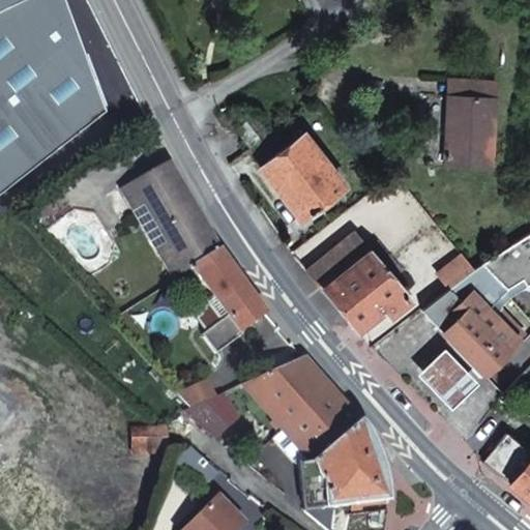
[(0,0),(0,193),(112,105),(61,0),(0,0)]
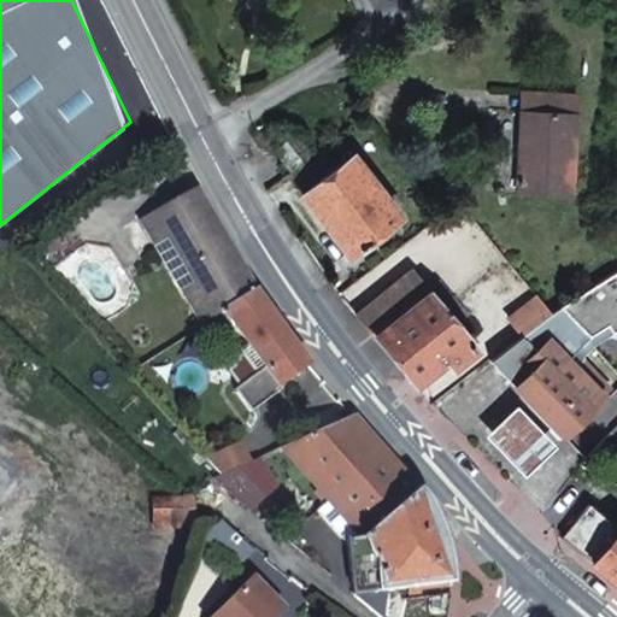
[(571,194),(576,94),(522,92),(517,192),(571,194)]
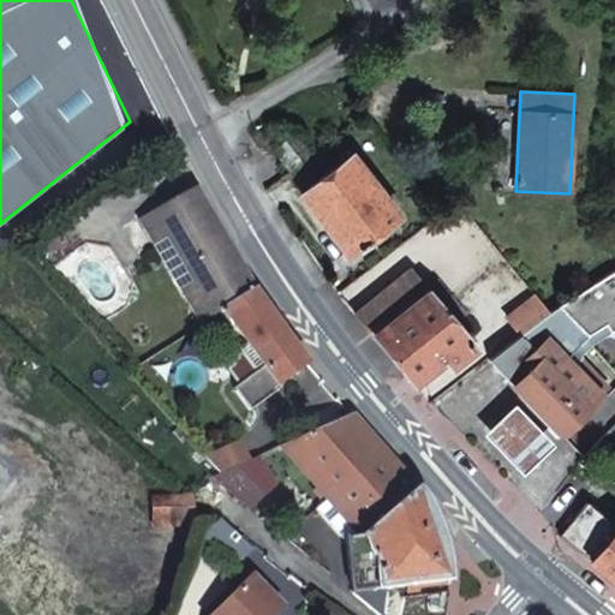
[(348,256),(399,216),(351,155),(339,163),(324,145),(287,174),(302,193),(348,256)]
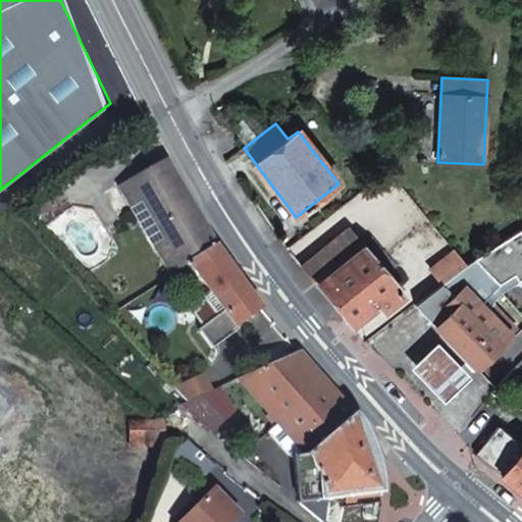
[(184,192),(165,159),(128,179),(179,267),(188,262),(215,245),(184,192)]
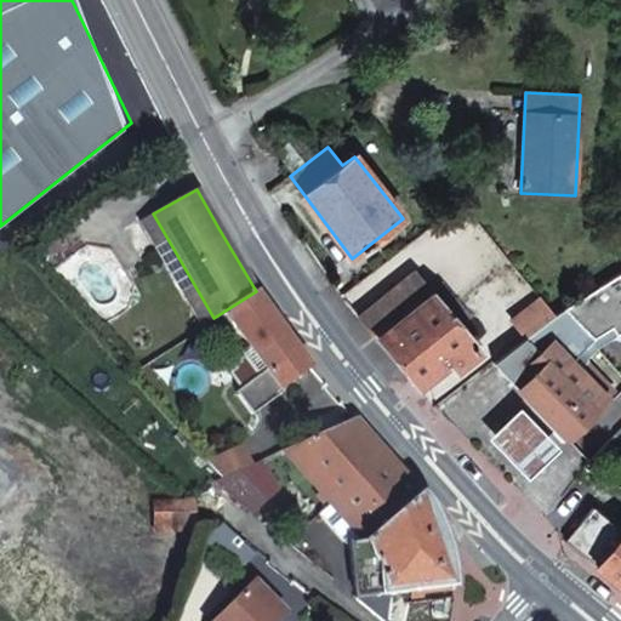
[(457,226),(472,215),(463,203),(448,215),(457,226)]
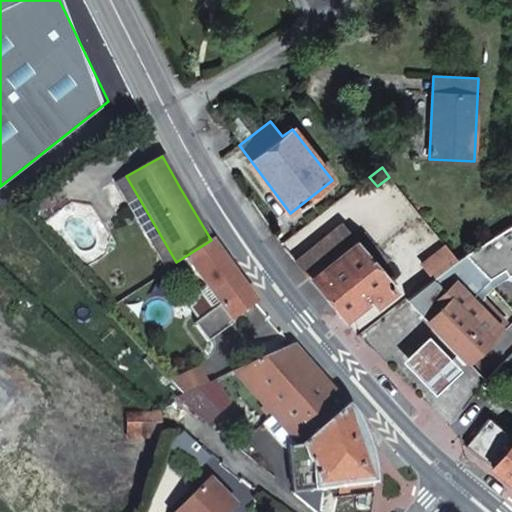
[(115,183),(165,269),(176,262),(126,176),(115,183)]
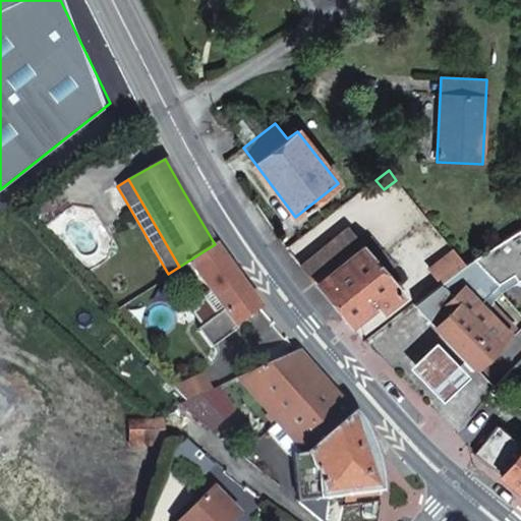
[(520,227),(473,259),(496,282),(501,279),(504,284),(520,272),(520,227)]
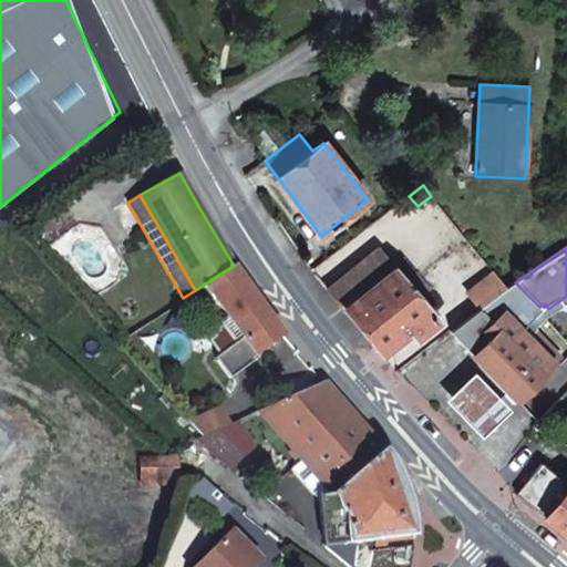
[(422,300),(433,290),(402,254),(391,264),(379,250),(328,291),(344,310),(382,354),(410,331),(416,339),(439,321),(422,300)]
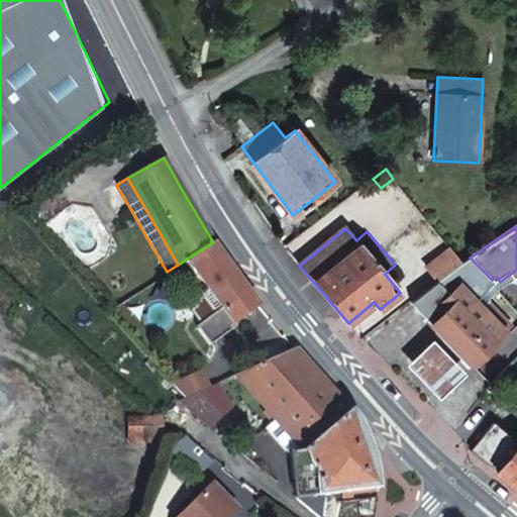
[(213,242),(186,260),(222,306),(235,322),(260,305),(219,252),(213,242)]
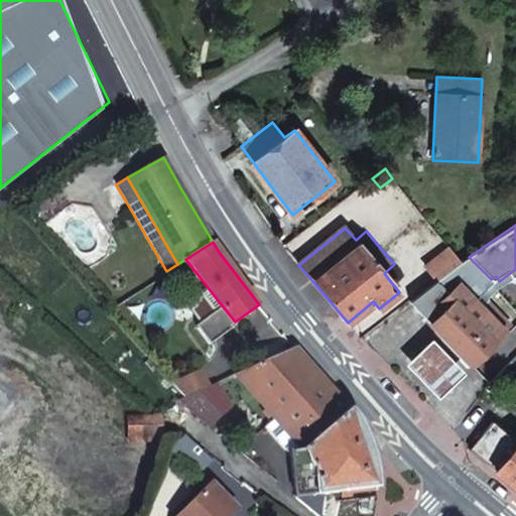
[(437,281),(461,262),(450,249),(426,267),(437,281)]
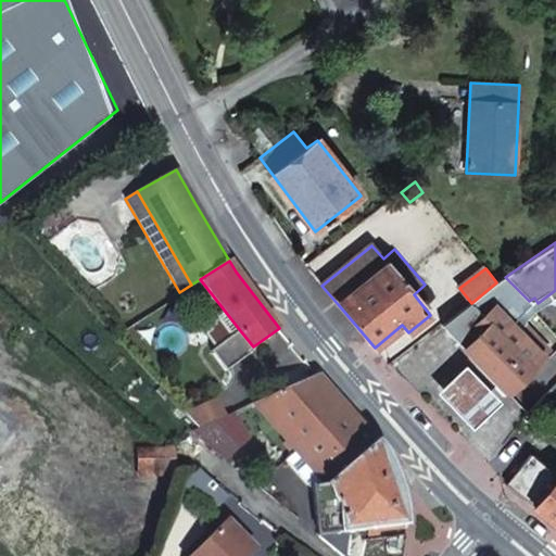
[(471,303),(443,326),(508,394),(545,355),(520,330),(527,324),(519,317),(532,304),(529,301),(505,277),(496,282),(471,303)]
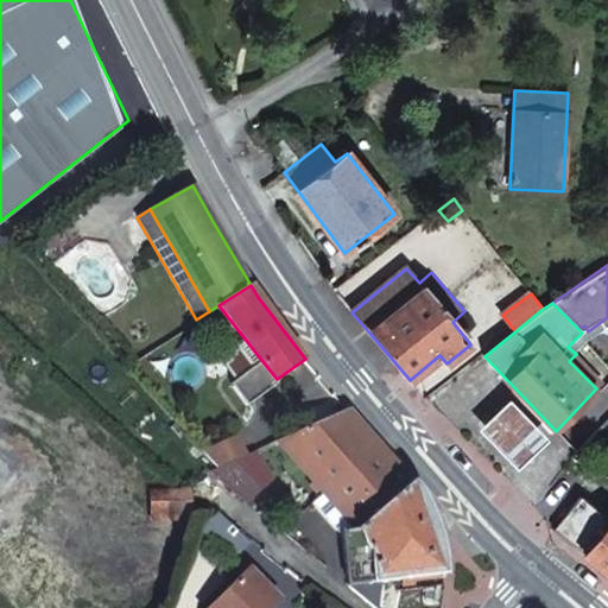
[(277,379),(261,360),(232,384),(248,404),(278,381),(277,379)]
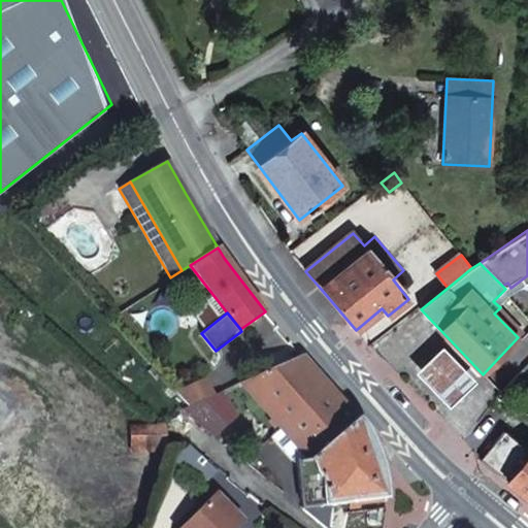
[(301,354),(246,380),(310,455),(357,420),(301,354)]
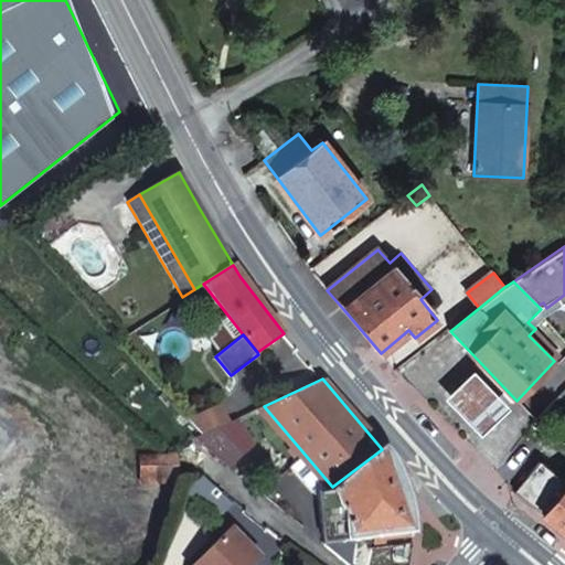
[(227,404),(194,418),(206,433),(234,419),(227,404)]
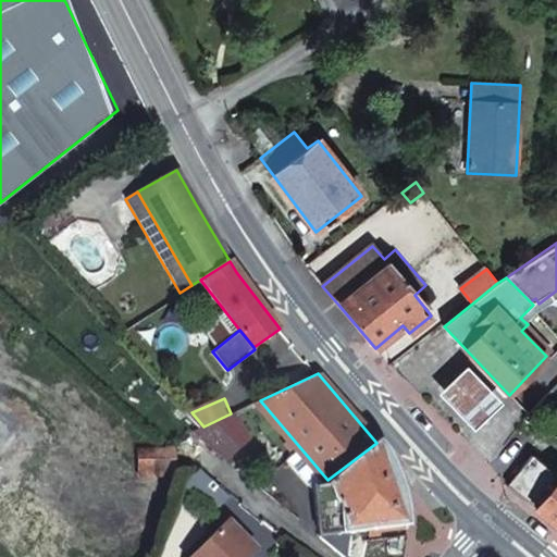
[(231,413),(203,426),(199,429),(229,455),(254,435),(238,410),(231,413)]
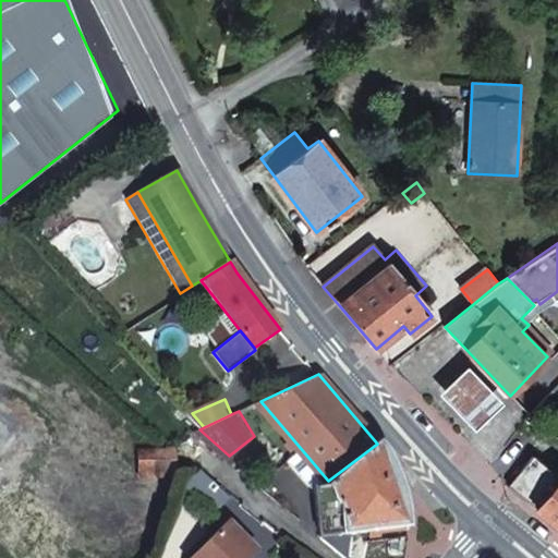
[(317,486),(318,538),(342,557),(344,557),(350,536),(405,529),(402,497),(377,444),(328,481),(317,486)]
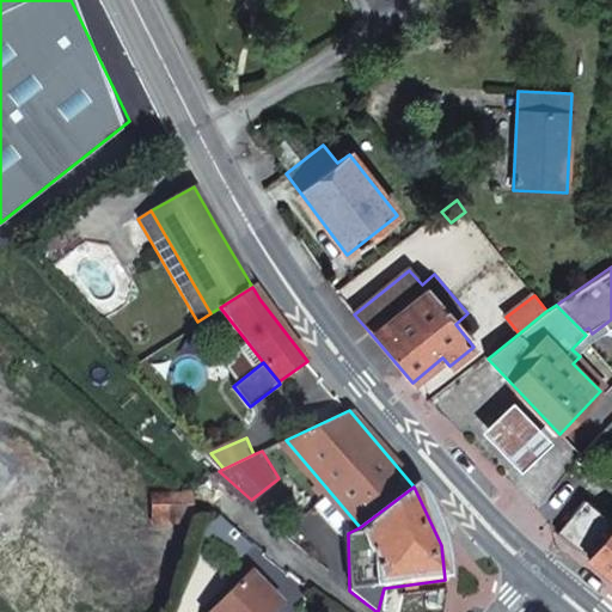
[(152,521),(190,521),(191,494),(153,494),(152,521)]
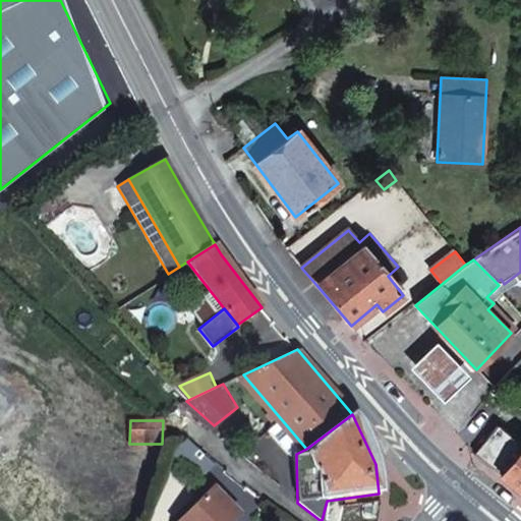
[(516,433),(503,422),(494,420),(469,451),(520,490),(520,443),(514,438),(516,433)]
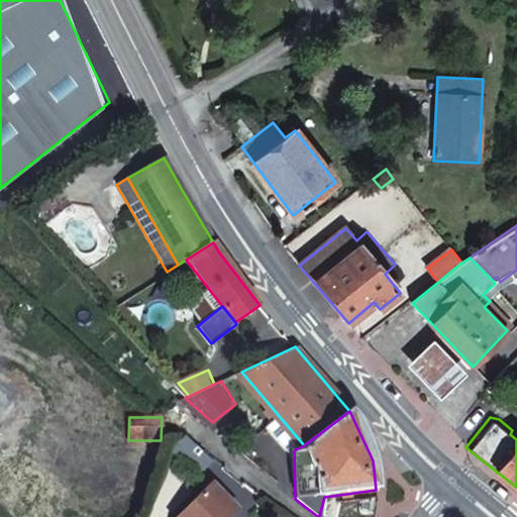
[(206,460),(180,439),(168,454),(194,477),(206,460)]
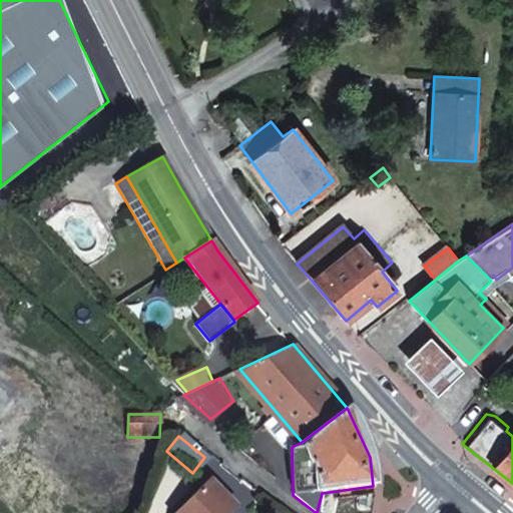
[(226,512),(233,506),(208,480),(173,512),(226,512)]
